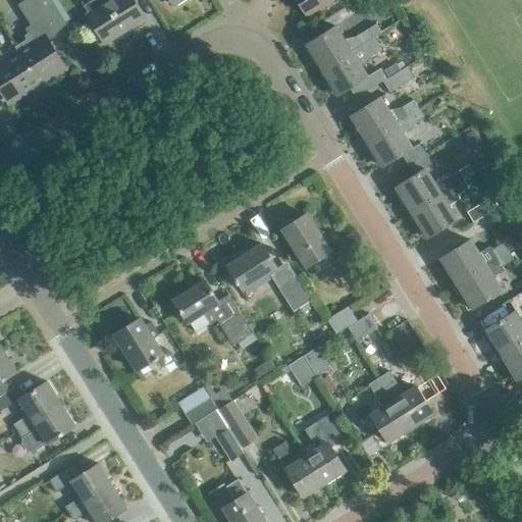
[(37,23),(58,10),(51,0),(32,0),(24,4),(37,23)]
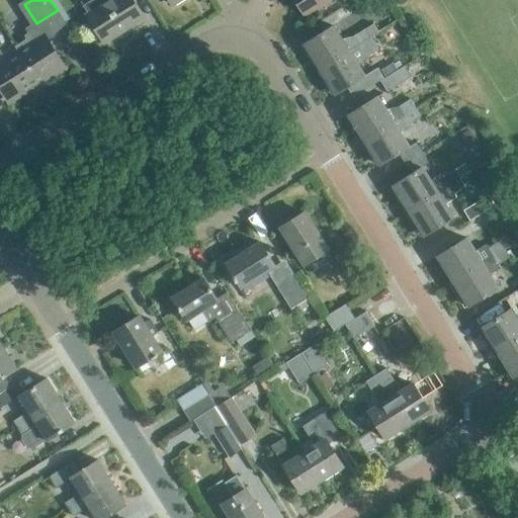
[(89,0),(82,4),(105,40),(107,46),(109,45),(106,40),(141,18),(127,0),(89,0)]
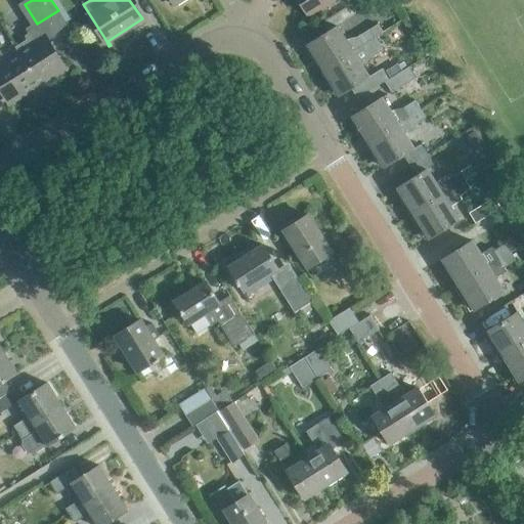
[(296,0),(307,16),(333,0),(296,0)]
